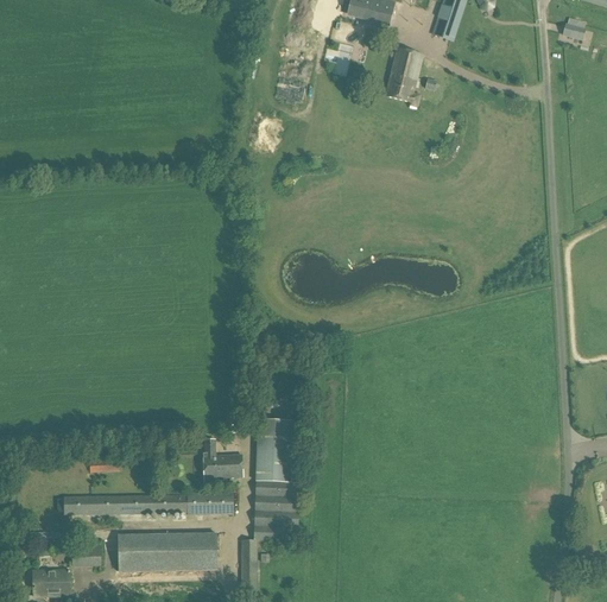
[(334,0),(333,7),(383,20),(387,0),(334,0)]
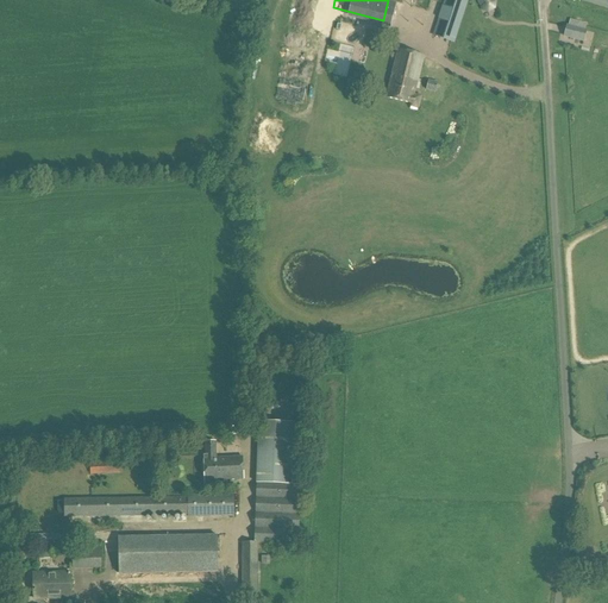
[(438,22),(434,41),(456,45),(465,4),(452,0),(443,0),(440,12),(445,13),(443,23),(438,22)]
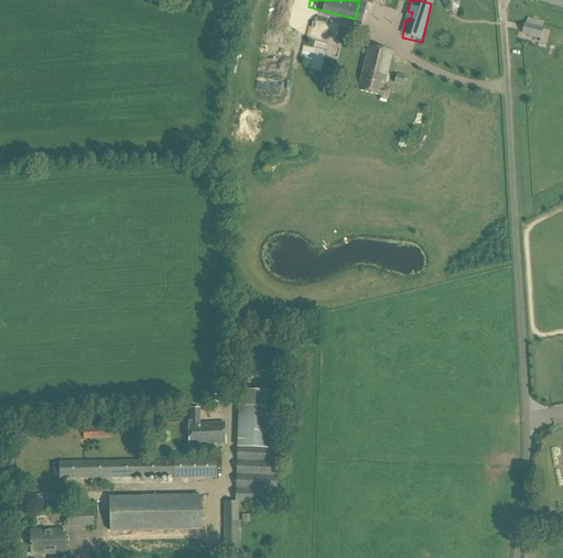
[(257,13),(237,112),(285,122),(305,23),(257,13)]
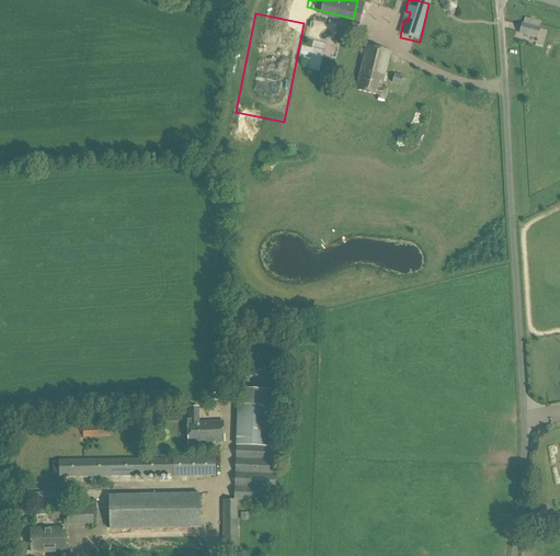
[(523,19),(520,30),(537,34),(539,23),(523,19)]
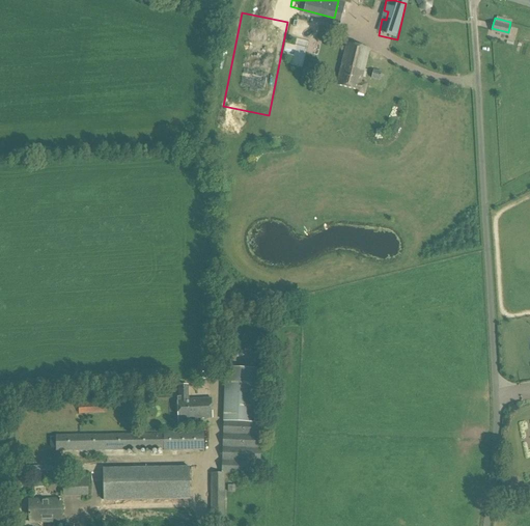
[(345,40),(336,81),(357,85),(356,88),(364,90),(367,79),(361,78),(369,46),(345,40)]
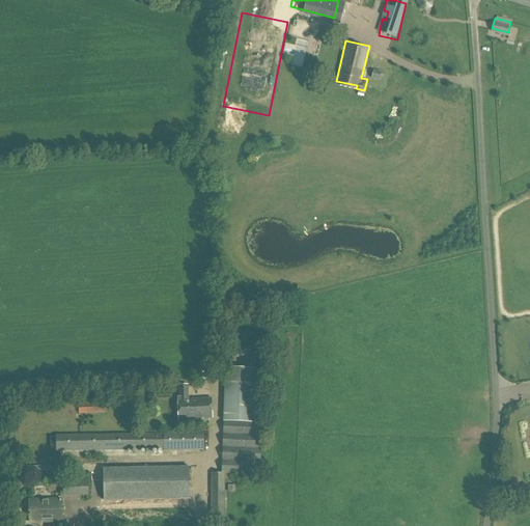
[(369,67),(367,76),(377,78),(379,70),(369,67)]
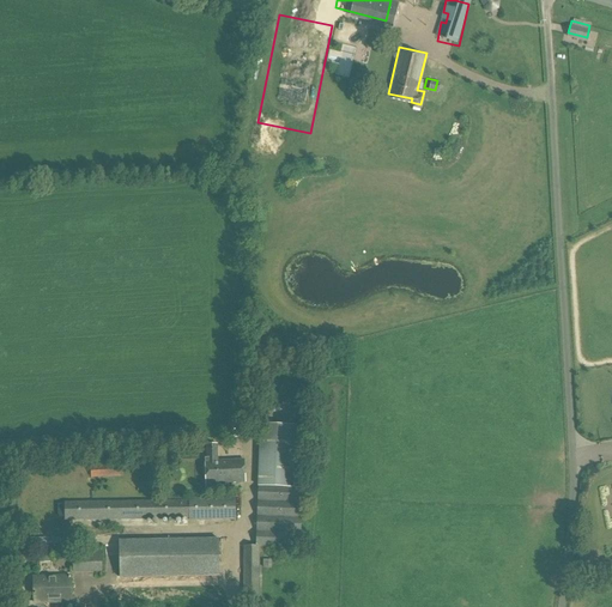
[(258,481),(255,540),(255,542),(260,542),(301,544),(307,420),(260,418),(258,480),(258,481)]
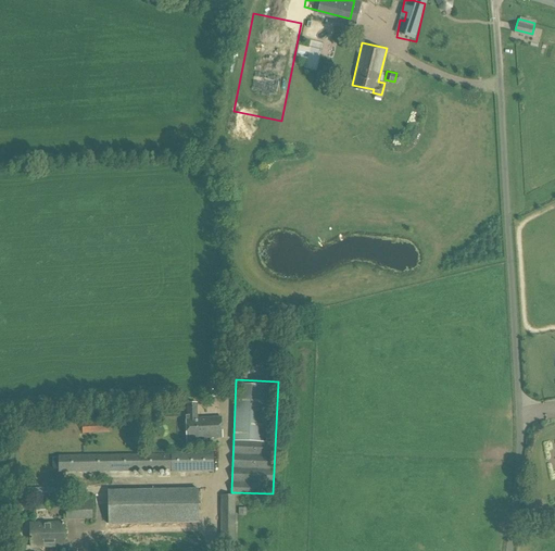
[(197,398),(186,399),(188,438),(199,437),(199,434),(222,433),(221,412),(198,413),(197,398)]
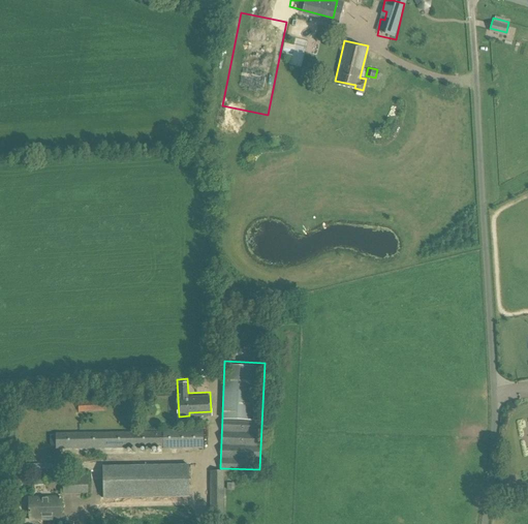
[(93,397),(79,398),(79,407),(94,406),(93,397)]
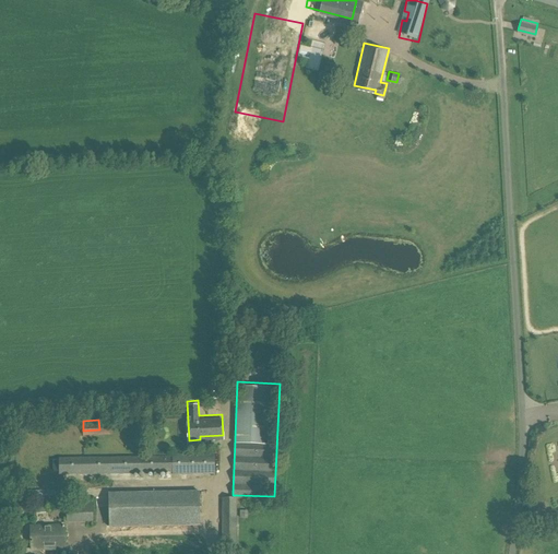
[(52,455),(52,467),(59,468),(59,471),(213,470),(213,450),(52,455)]
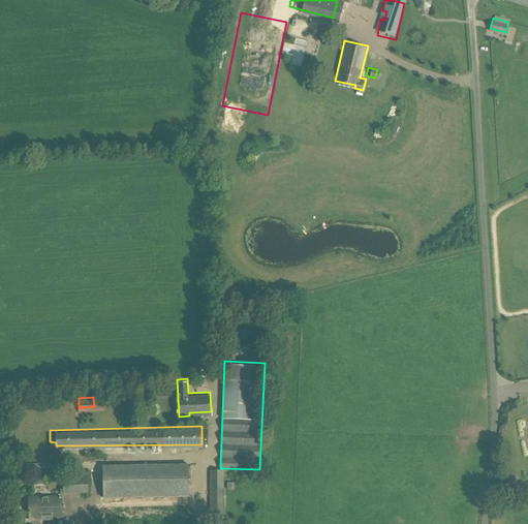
[(189,460),(102,461),(102,494),(189,493),(189,460)]
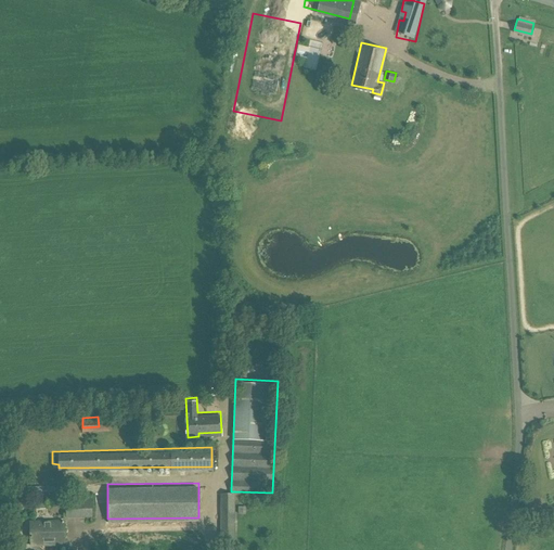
[(220,489),(220,545),(235,545),(235,491),(231,491),(231,489),(220,489)]
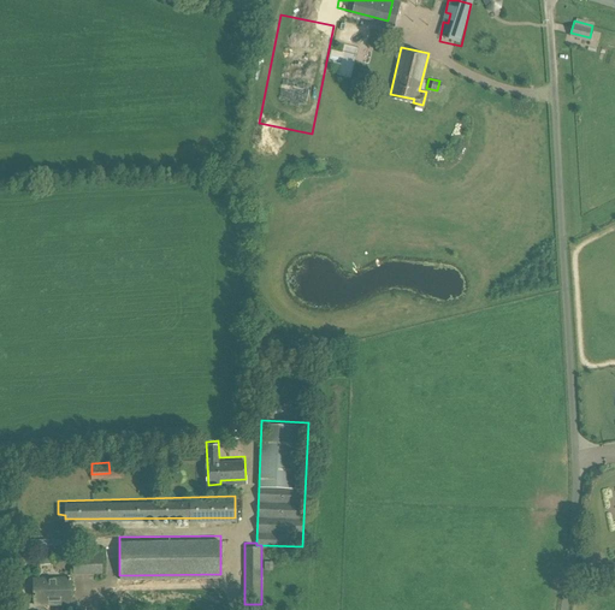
[(74,551),(74,570),(104,569),(102,551),(74,551)]
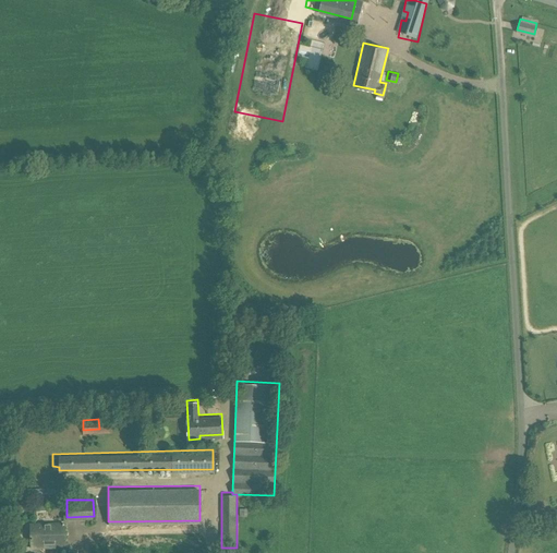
[(64,519),(31,520),(31,544),(65,544),(64,519)]
